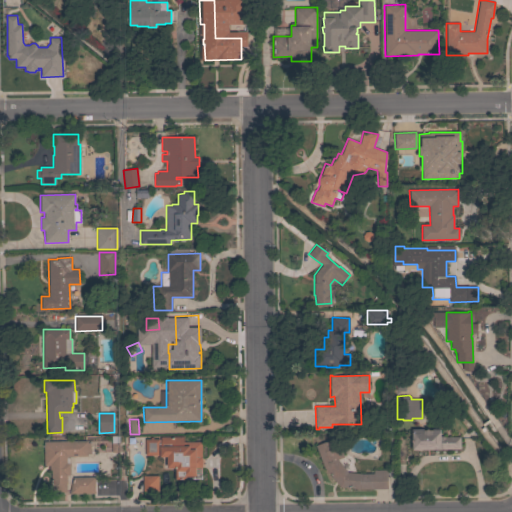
[(460,437),(460,449),(413,450),(412,429),(441,429),(441,436),(442,436),(445,437),(460,437)]
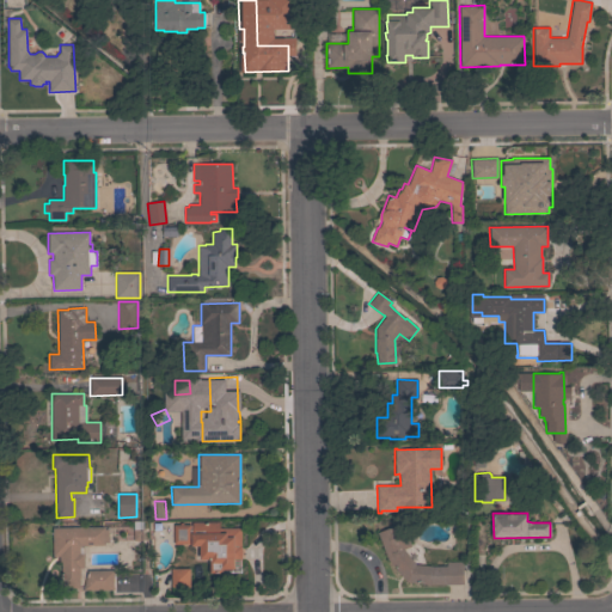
[(220,521),(220,528),(240,527),(242,560),(234,560),(234,569),(224,569),(224,573),(210,573),(210,560),(200,560),(200,545),(193,546),(191,522),(220,521)]
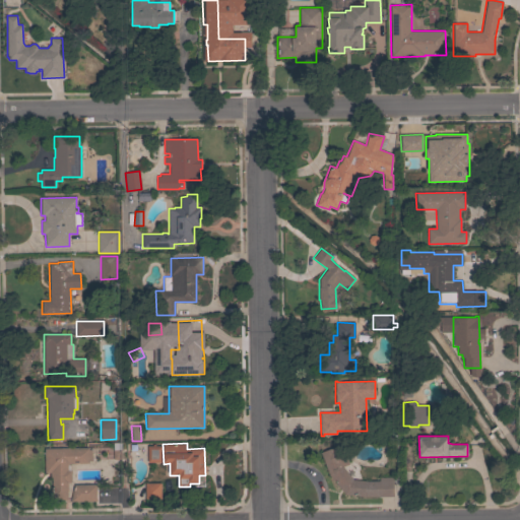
[(147,446),(152,446),(152,444),(155,444),(155,446),(161,446),(161,462),(147,462),(147,446)]
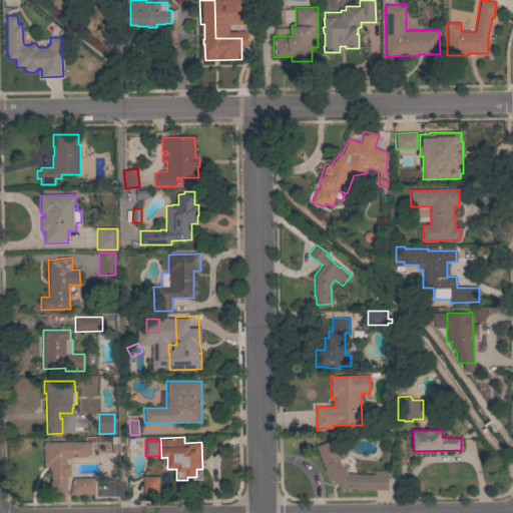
[(316,446),(337,439),(344,458),(338,460),(357,483),(350,489),(340,487),(325,469),(316,446)]
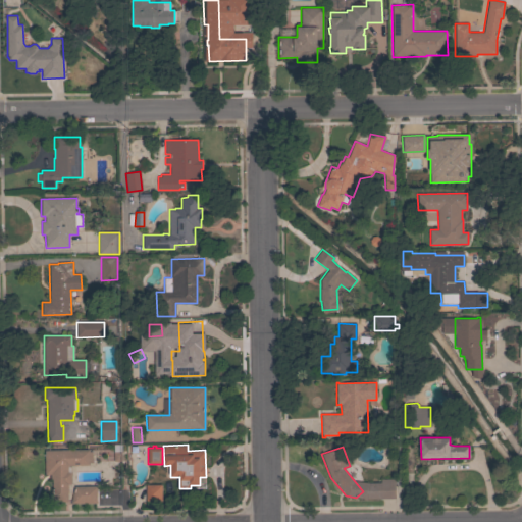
[(53,500),(52,479),(50,479),(50,474),(45,474),(44,450),(89,450),(89,452),(92,452),(93,463),(89,463),(89,465),(71,465),(71,484),(68,484),(68,503),(53,500)]
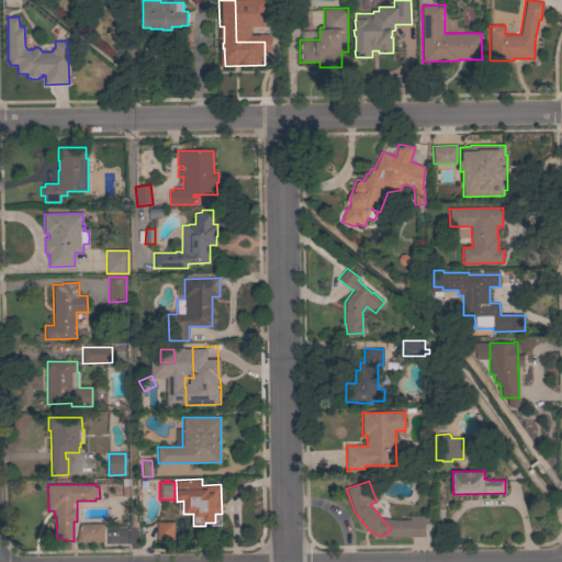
[(173,521),(175,539),(157,539),(157,523),(173,521)]
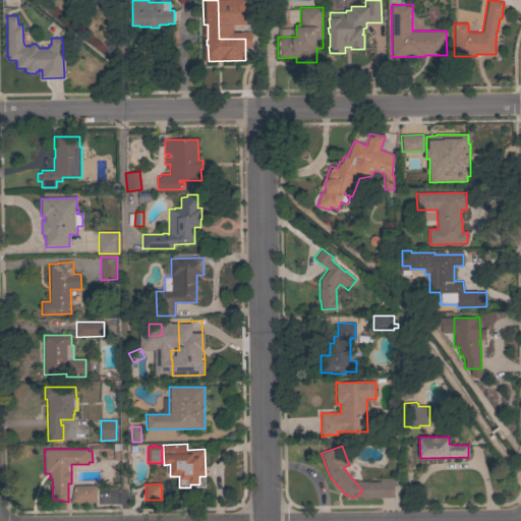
[(74,485),(97,485),(97,503),(70,503),(74,485)]
